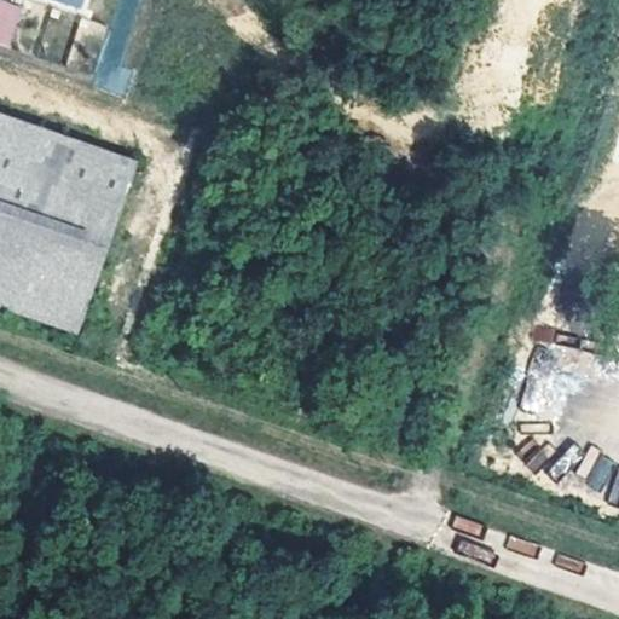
[(22,6),(0,0),(0,44),(9,47),(22,6)]
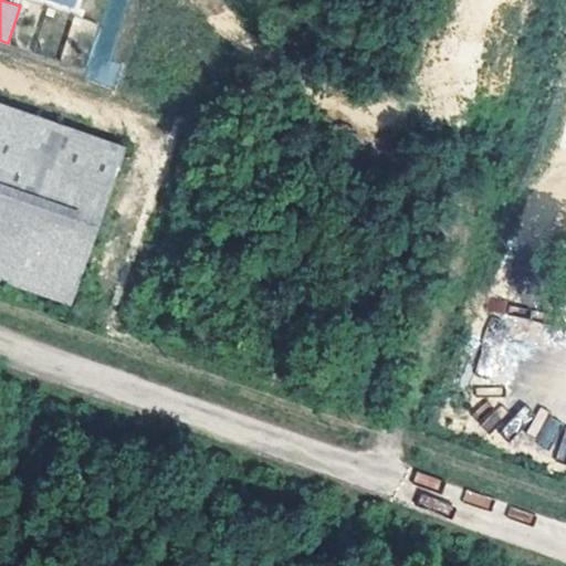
[(109,88),(118,69),(96,58),(86,77),(109,88)]
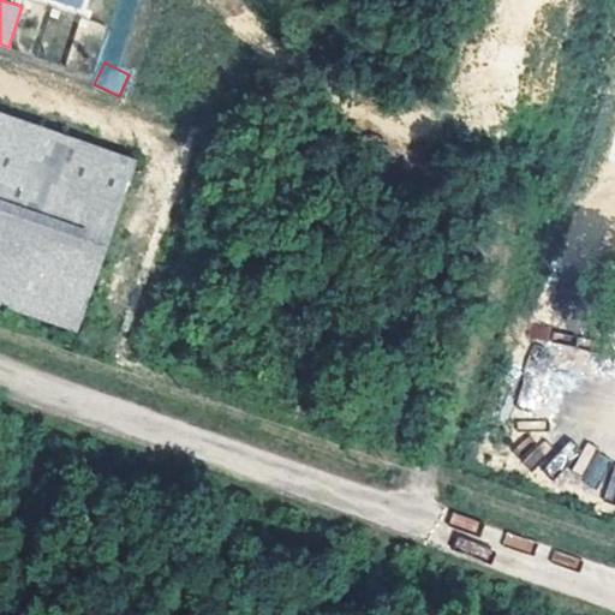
[(0,108),(0,303),(76,330),(137,157),(0,108)]
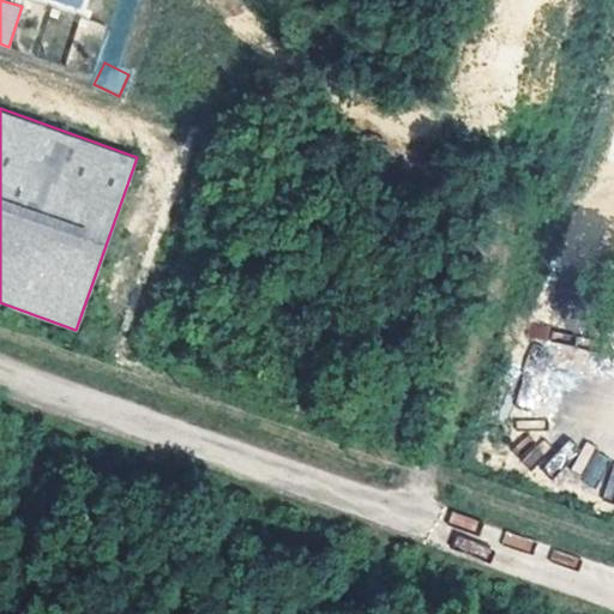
[(515,404),(557,415),(566,373),(584,377),(590,351),(531,337),(515,404)]
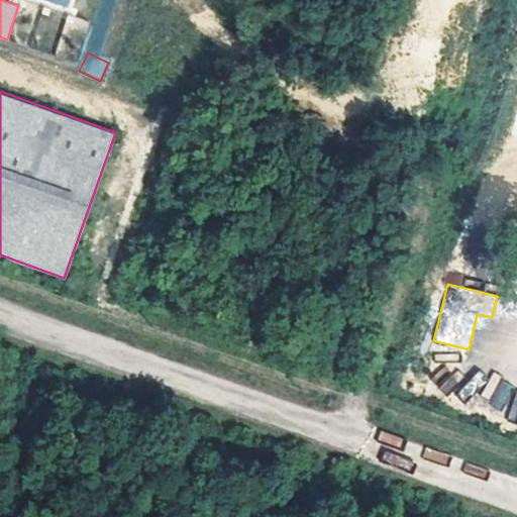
[(502,408),(514,385),(492,375),(481,397),(502,408)]
